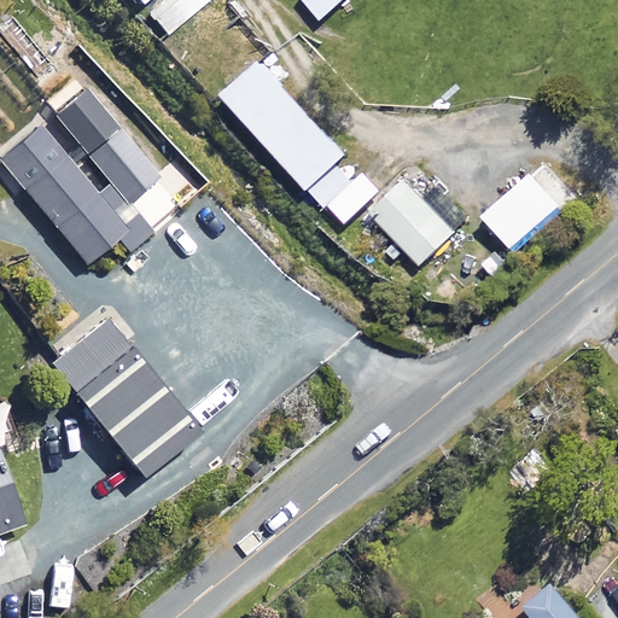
[(210,0),(167,0),(149,16),(167,38),(210,0)]
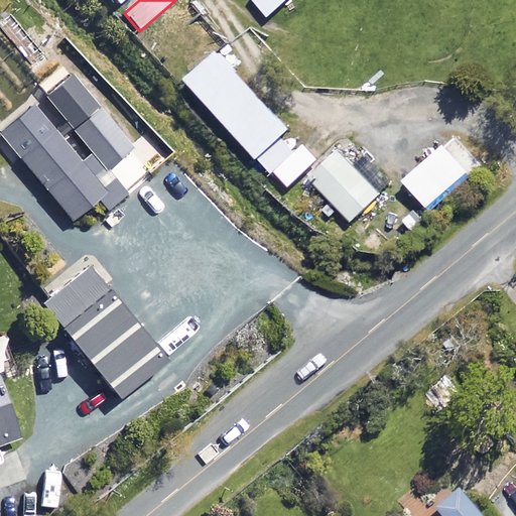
[(289,0),(252,0),(269,18),(289,0)]
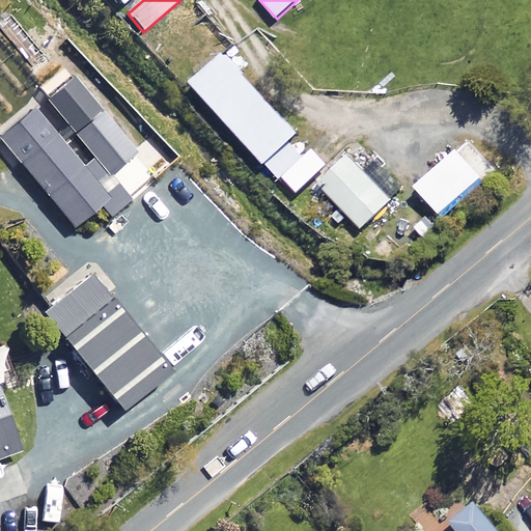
[(299,139),(226,58),(195,87),(267,167),(299,139)]
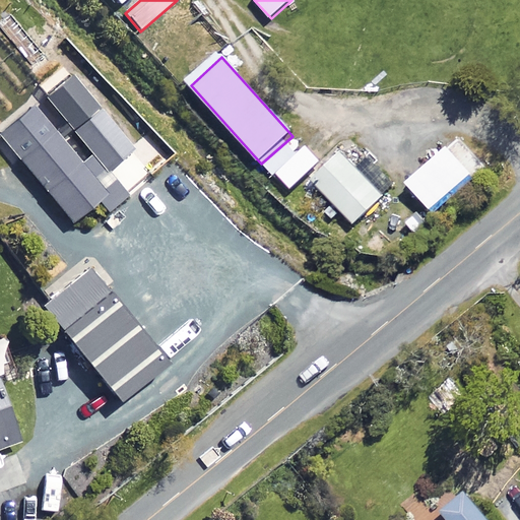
[(83,164),(34,105),(0,132),(0,133),(52,195),(75,222),(103,199),(115,213),(135,196),(112,169),(135,149),(72,75),(46,96),(94,153),(83,164)]
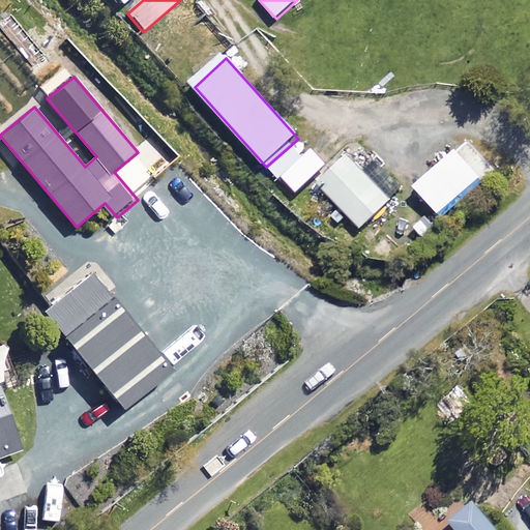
[(390,204),(344,154),(316,181),(362,230),(390,204)]
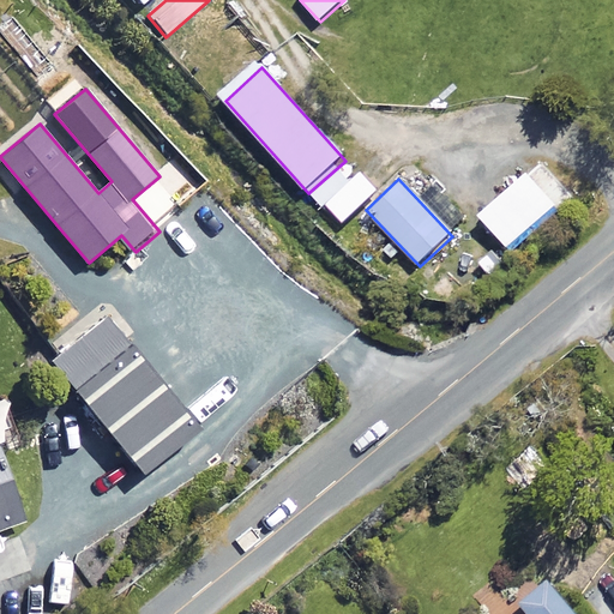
[(108,315),(52,361),(145,475),(202,429),(108,315)]
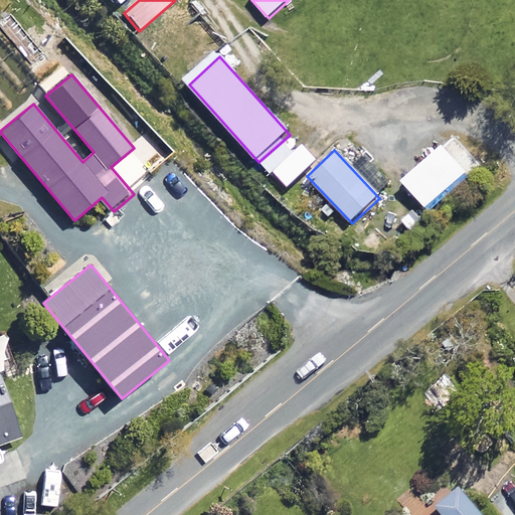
[(0,449),(26,440),(4,381),(17,376),(2,337),(0,337),(0,449)]
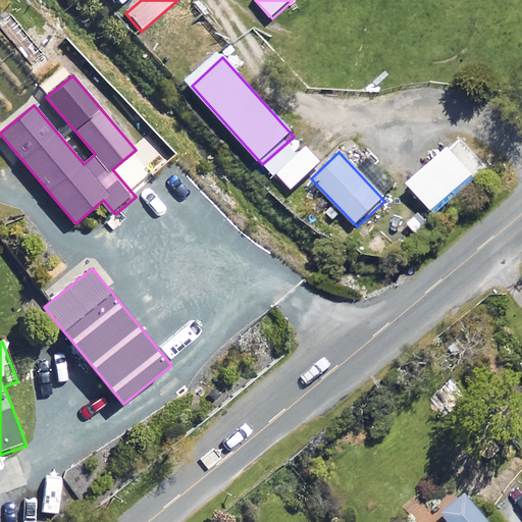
[(440,515),(447,521),(496,521),(464,490),(440,515)]
